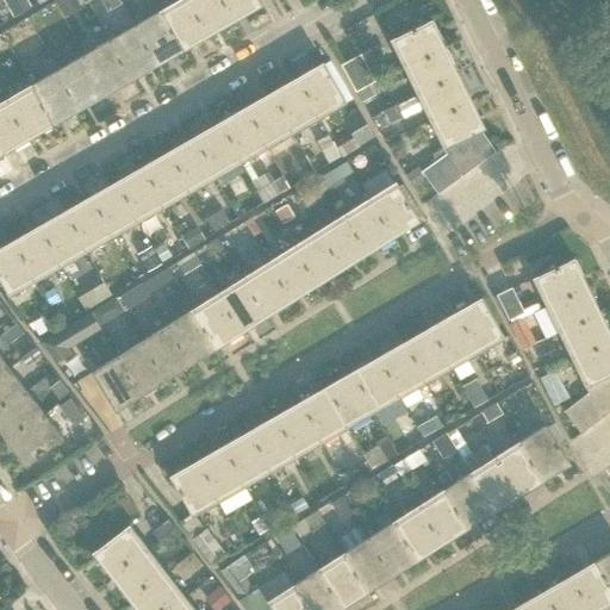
[(176,0),(160,10),(184,50),(209,35),(188,0),(176,0)]
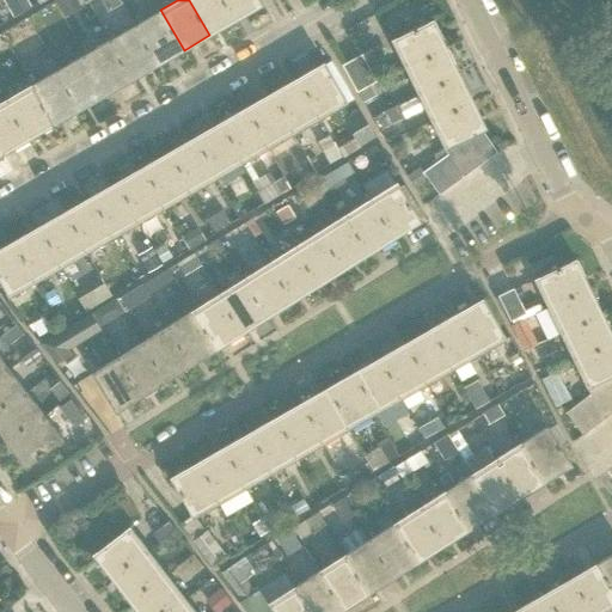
[(189,0),(209,35),(236,20),(224,0),(189,0)]
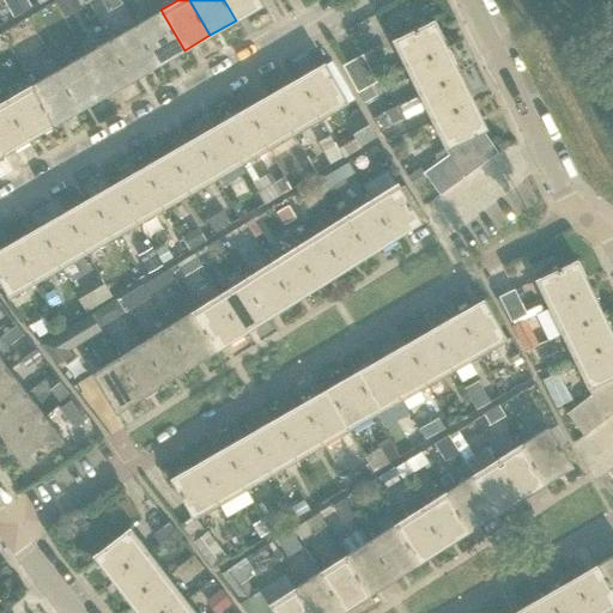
[(224,0),(236,20),(262,5),(260,0),(224,0)]
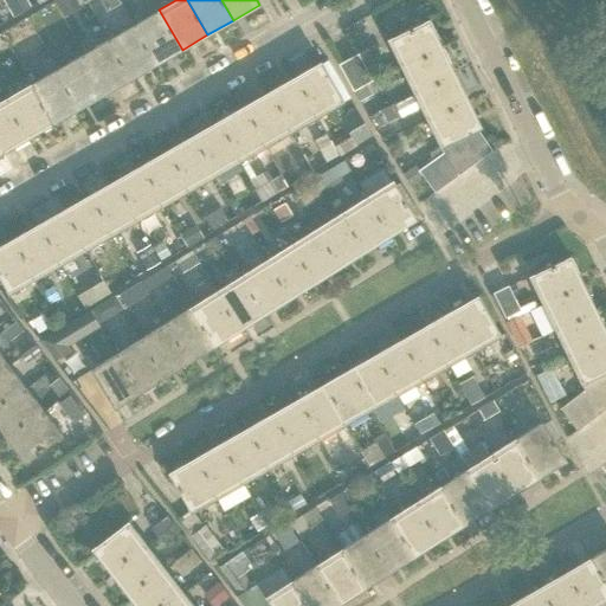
[(134,25),(156,64),(182,50),(159,10),(134,25)]
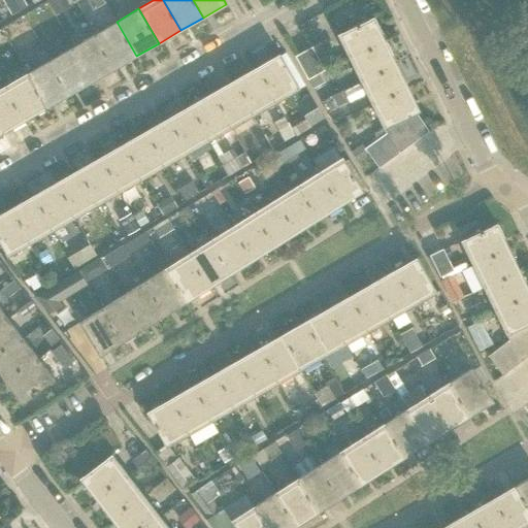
[(386,41),(373,17),(338,35),(350,59),(386,41)]
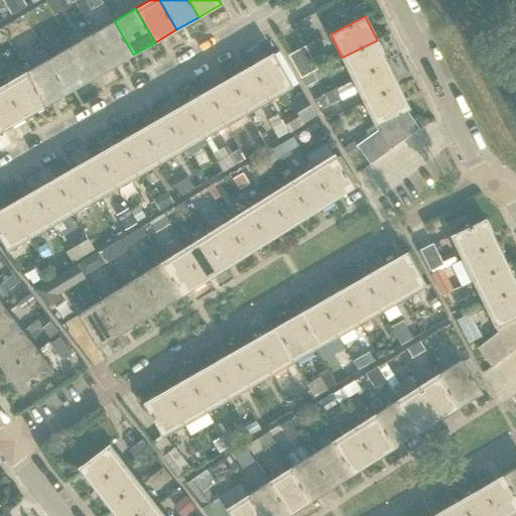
[(92,33),(112,68),(133,54),(114,21),(92,33)]
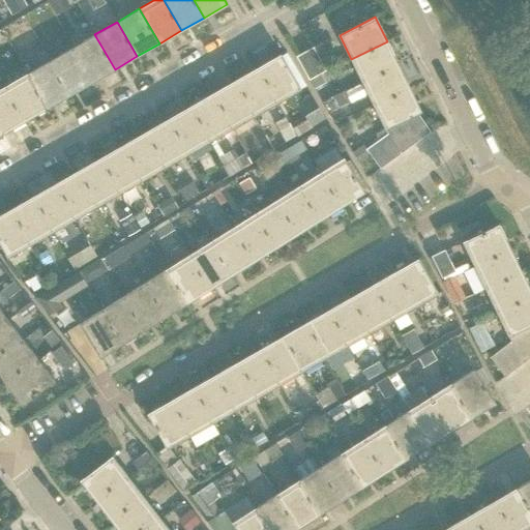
[(71,48),(92,82),(115,69),(94,34),(71,48)]
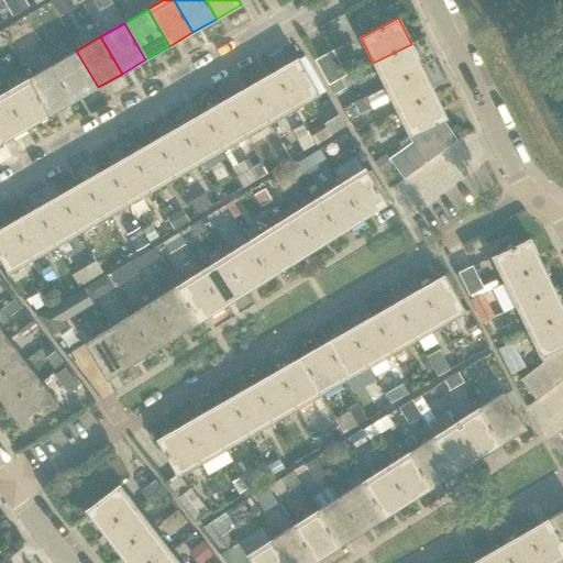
[(423,68),(411,44),(373,63),(385,87),(423,68)]
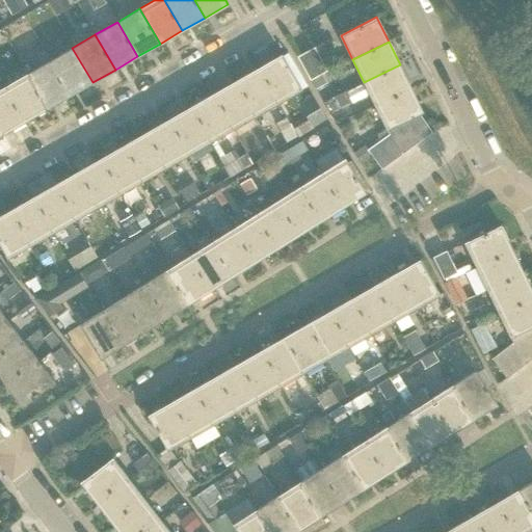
[(50,60),(70,96),(92,82),(72,48),(50,60)]
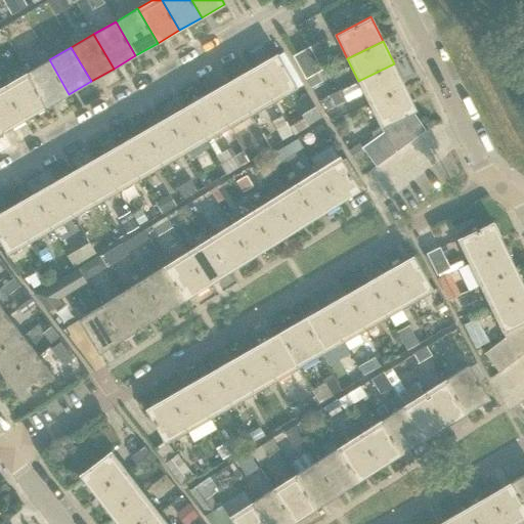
[(310,48),(295,56),(307,78),(322,70),(310,48)]
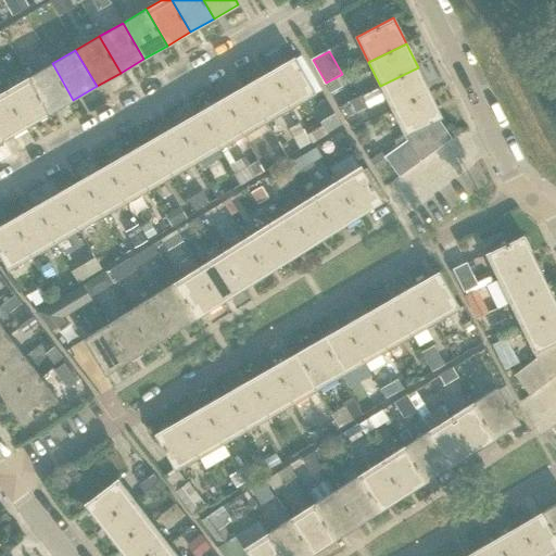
[(294,57),(270,71),(291,108),(316,93),(294,57)]
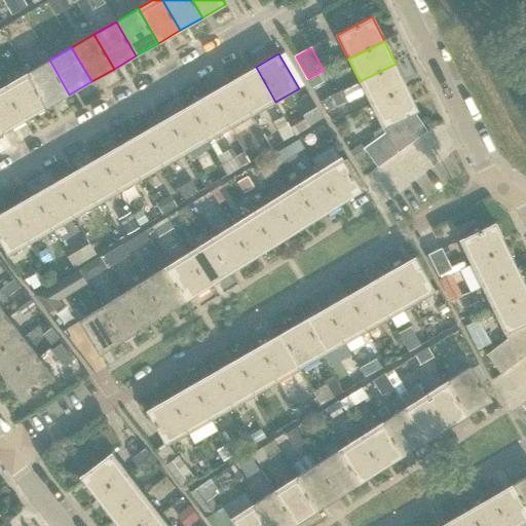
[(27,73),(47,107),(69,95),(49,60),(27,73)]
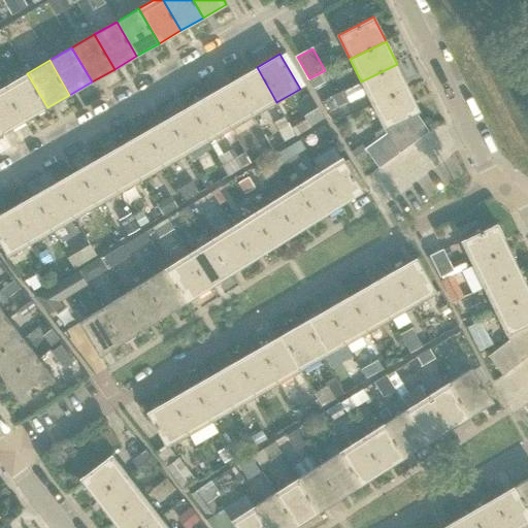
[(408,88),(397,64),(361,81),(372,105),(408,88)]
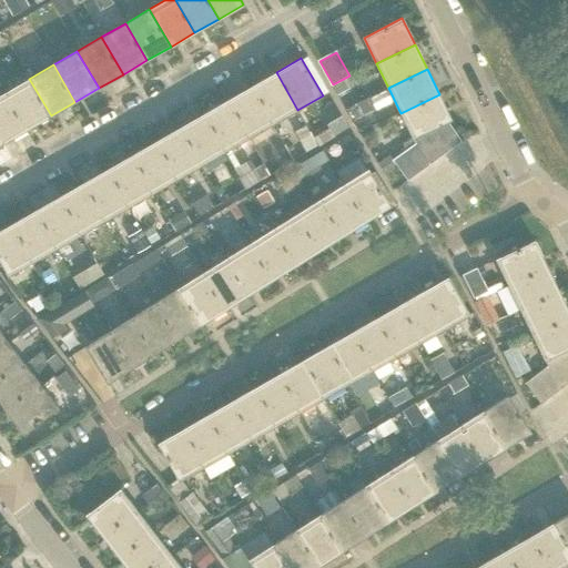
[(297,110),(276,72),(252,87),(274,124),(297,110)]
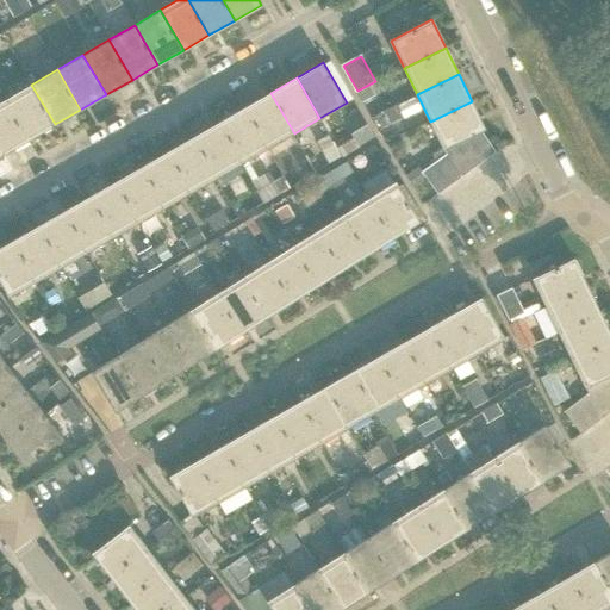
[(6,99),(29,139),(55,124),(31,85),(6,99)]
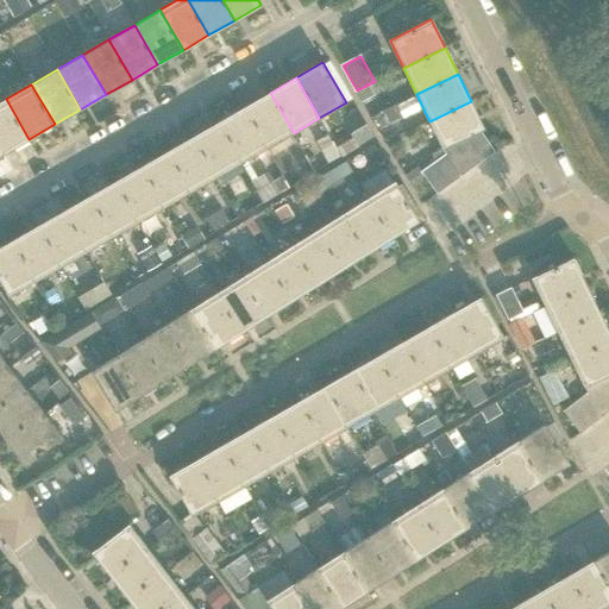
[(245,107),(268,148),(294,133),(270,93),(245,107)]
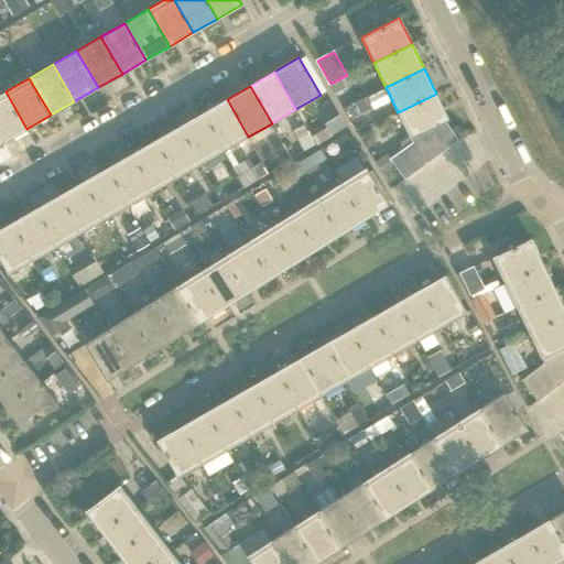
[(0,95),(0,138),(2,143),(26,129),(6,91),(0,95)]
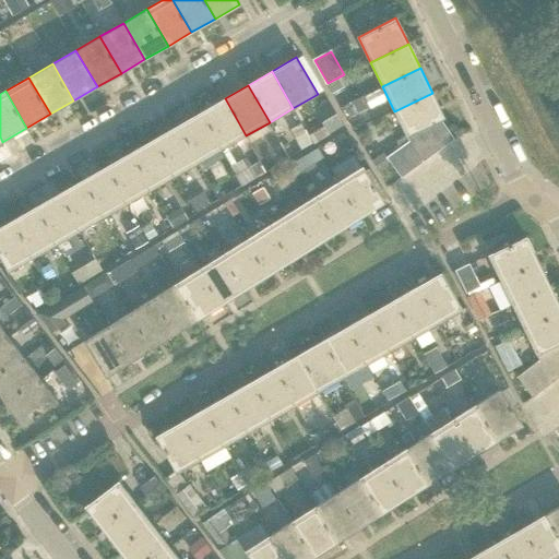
[(394,111),(406,134),(407,137),(417,131),(429,126),(441,120),(444,118),(432,93),(394,111)]
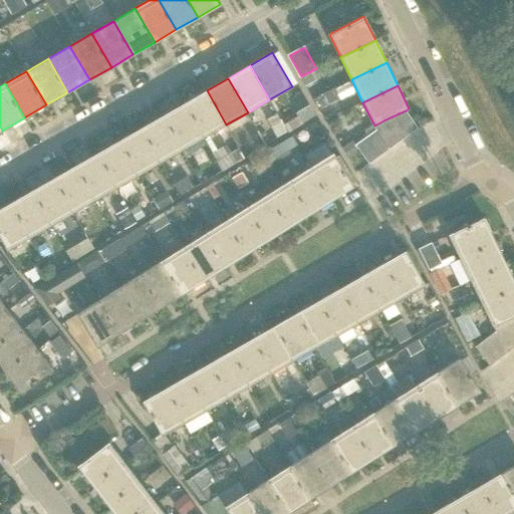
[(204,138),(226,124),(207,90),(185,103),(204,138)]
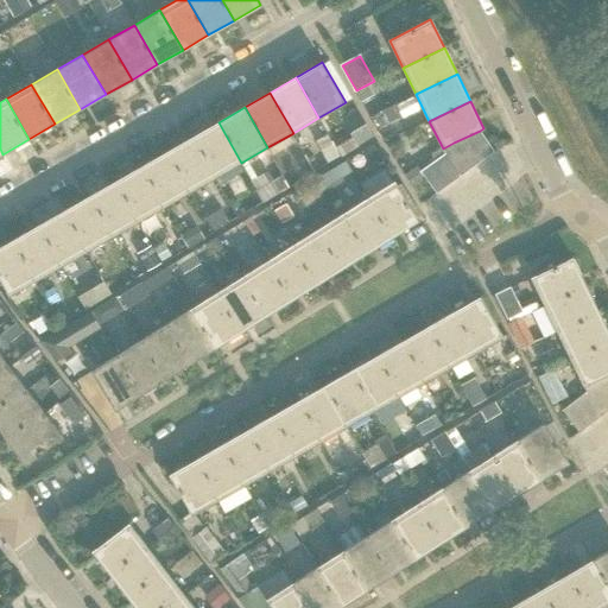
[(192,137),(216,177),(241,163),(219,122),(192,137)]
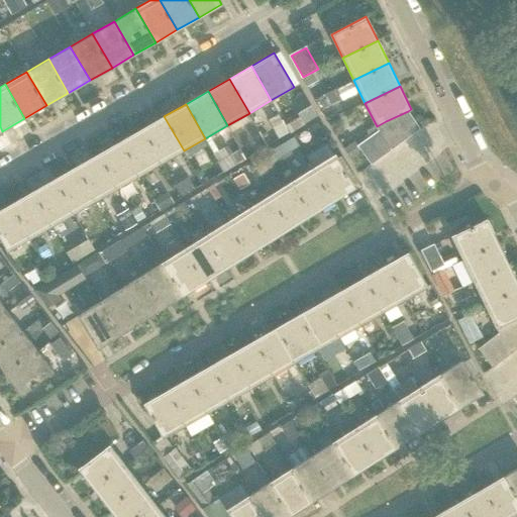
[(408,111),(397,116),(410,135),(420,128),(408,111)]
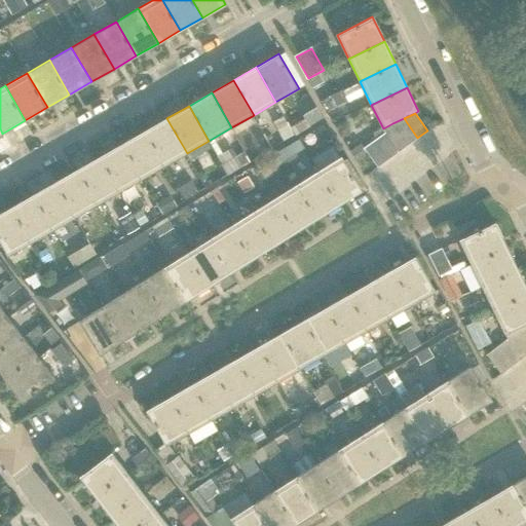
[(145,132),(164,166),(187,153),(166,118),(145,132)]
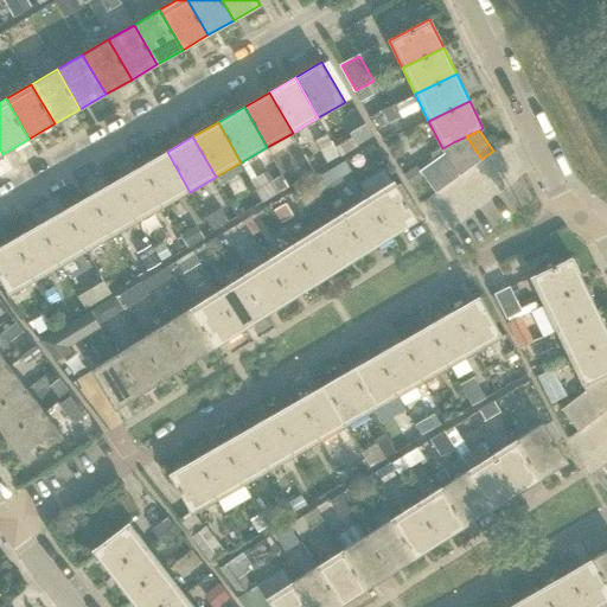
[(466,136),(453,142),(471,167),(481,159),(466,136)]
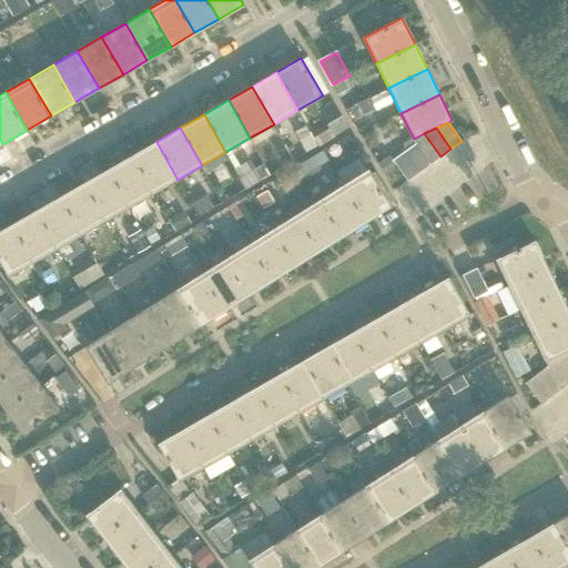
[(424,133),(414,139),(413,137),(411,138),(429,163),(440,156),(424,133)]
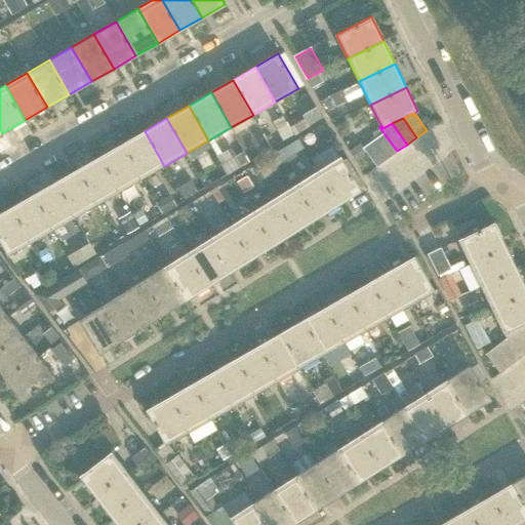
[(372,131),(372,137),(387,158),(397,151),(379,127),(372,131)]
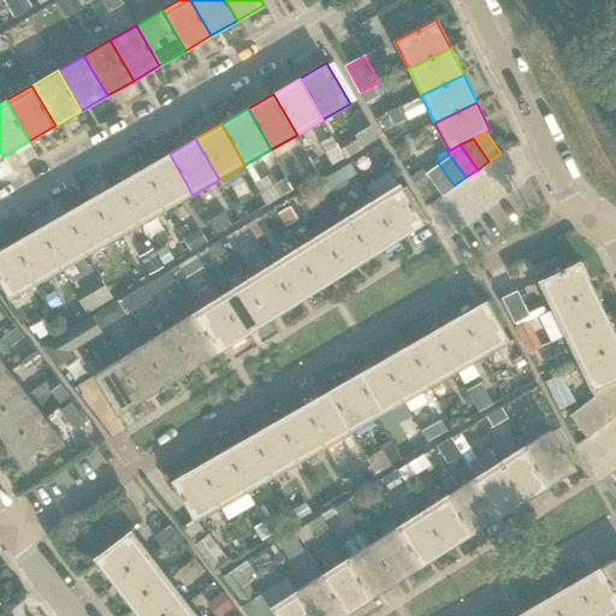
[(143,169),(167,209),(193,195),(170,154),(143,169)]
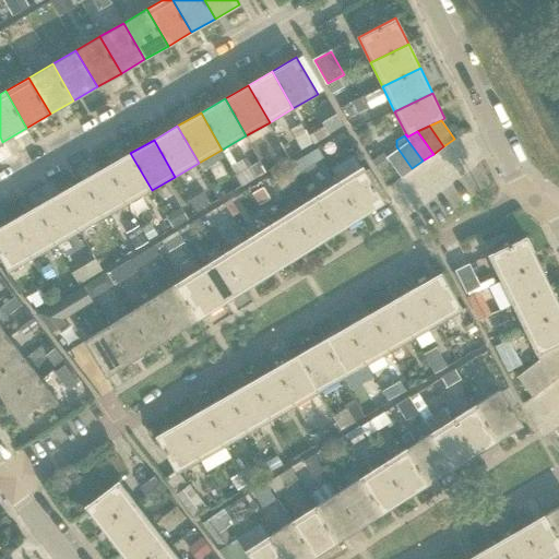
[(396,146),(396,151),(387,157),(401,177),(412,168),(396,146)]
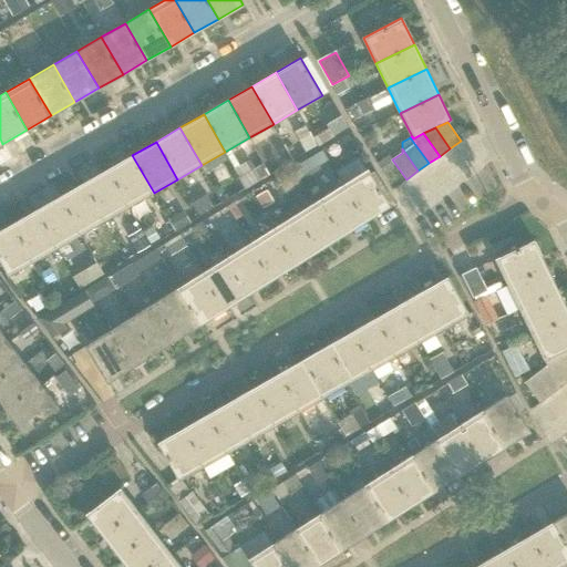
[(322,150),(311,156),(317,166),(328,158),(322,150)]
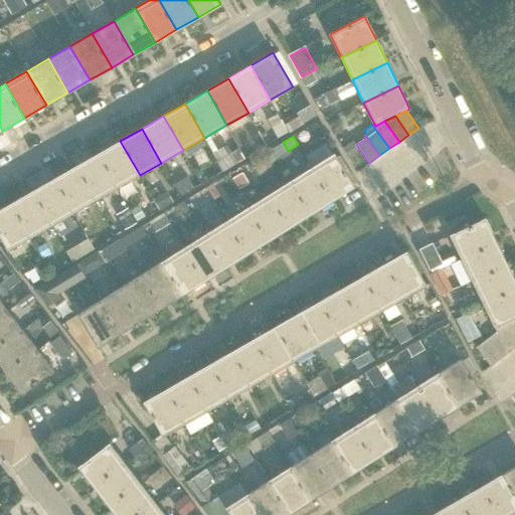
[(98,154),(118,188),(140,175),(120,141),(98,154)]
